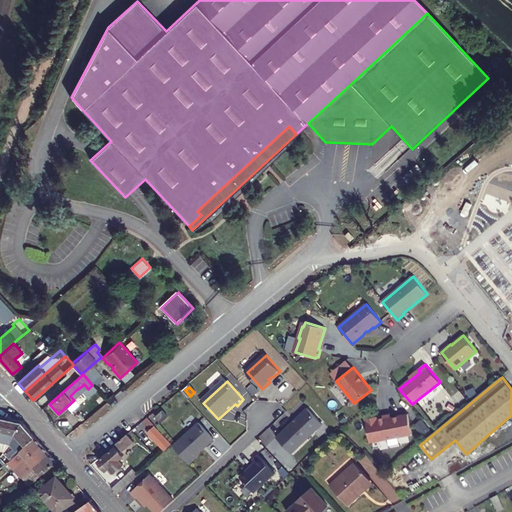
[(296,426),(279,441),(294,457),(326,429),(311,412),(300,422),(302,424),(298,428),(296,426)]
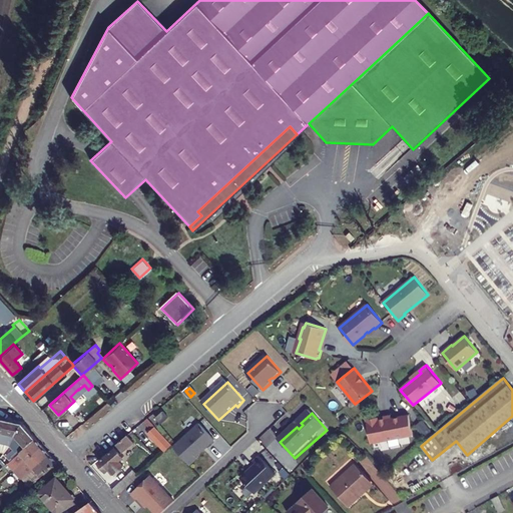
[(379,417),(367,420),(372,443),(413,435),(409,415),(392,419),(380,421),(379,417)]
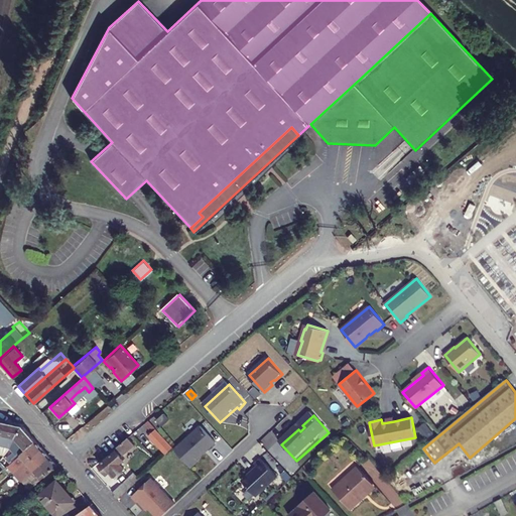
[(0,463),(12,444),(23,426),(0,420),(0,474),(5,469),(0,463)]
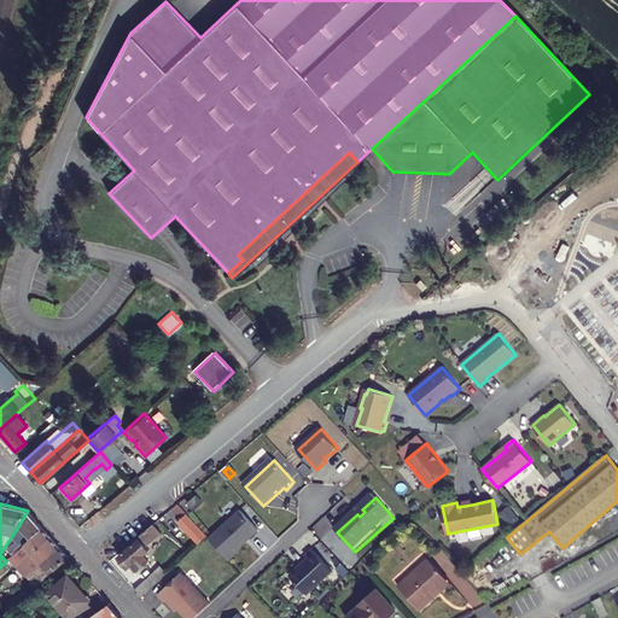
[(509,523),(519,517),(509,503),(501,509),(509,523)]
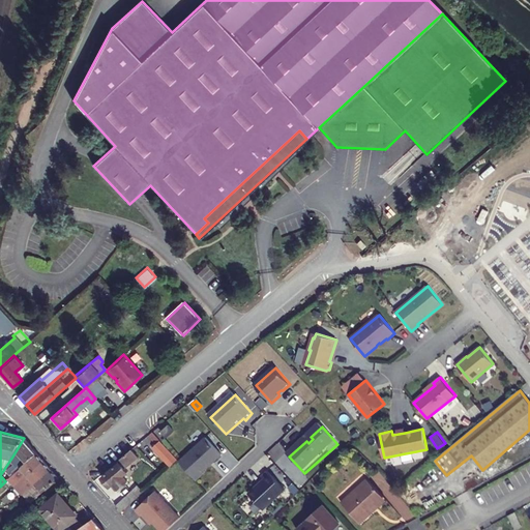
[(153,433),(149,436),(157,444),(154,448),(172,468),(179,461),(162,441),(153,433)]
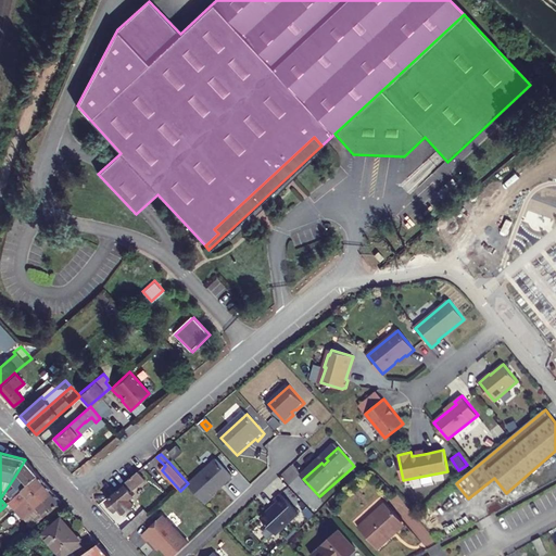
[(14,493),(16,496),(39,476),(25,459),(13,479),(20,487),(17,489),(19,490),(14,493)]
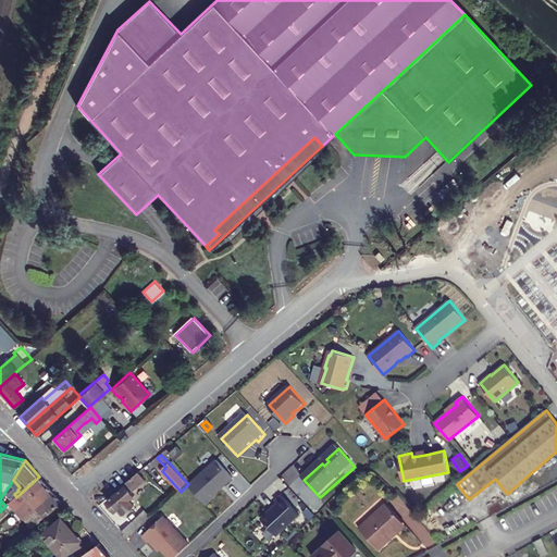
[(190,486),(208,506),(215,499),(214,497),(235,480),(219,461),(190,486)]
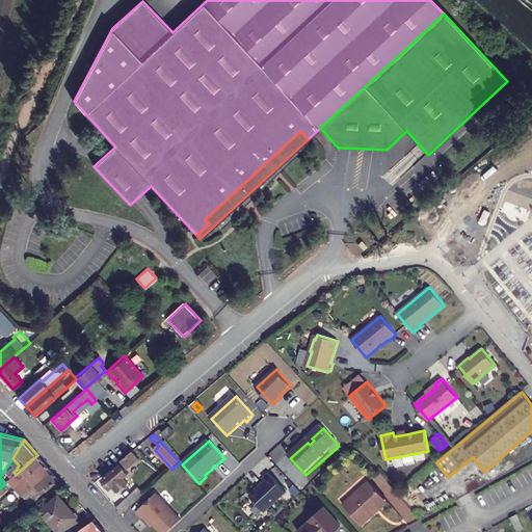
[(125,458),(118,463),(121,466),(104,480),(111,489),(115,485),(121,491),(130,483),(125,477),(129,474),(124,469),(138,456),(134,451),(125,458)]
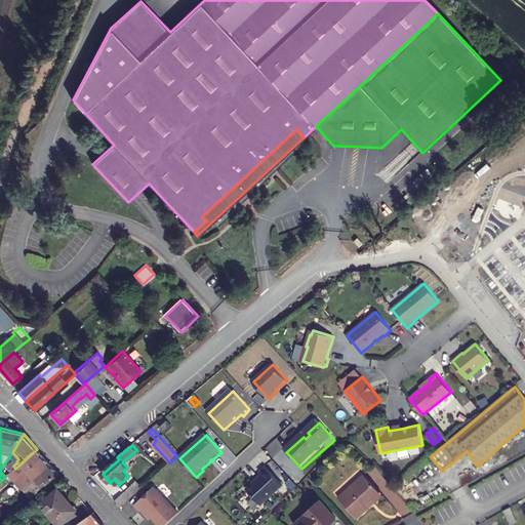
[(9,474),(16,482),(26,474),(29,472),(44,457),(37,449),(15,469),(9,474)]
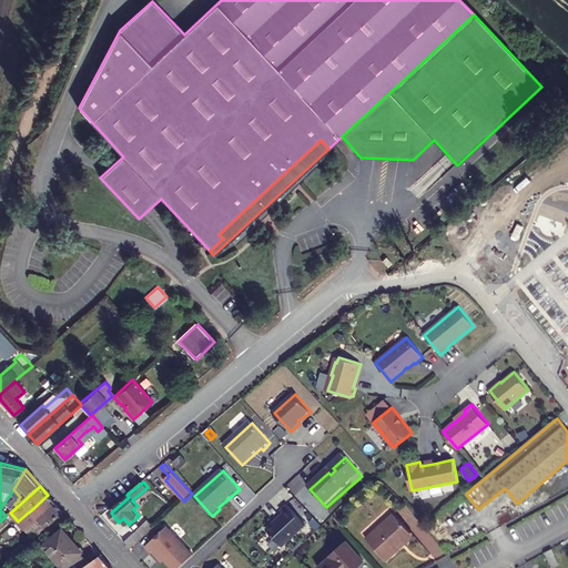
[(30,520),(33,524),(57,504),(48,495),(31,510),(34,515),(31,518),(32,519),(30,520)]
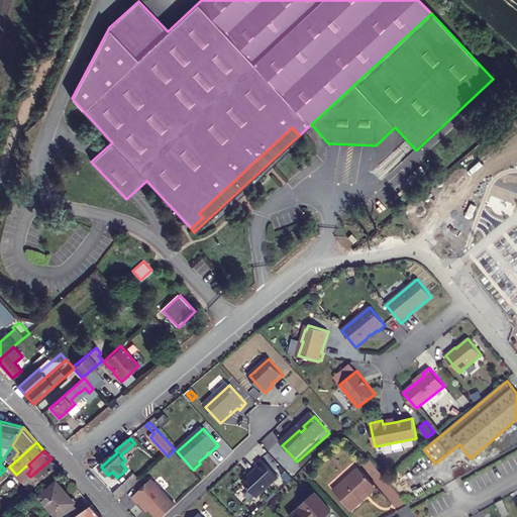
[(30,477),(24,482),(31,491),(59,467),(52,458),(30,477)]
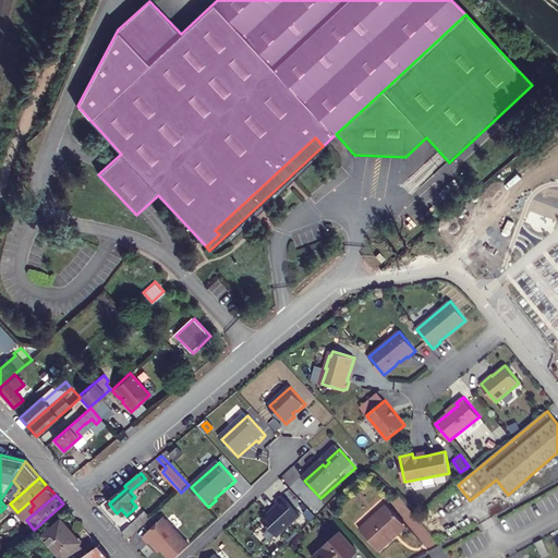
[(303,519),(284,499),(278,505),(280,507),(276,511),(277,512),(273,517),(271,516),(264,522),(279,540),(303,519)]
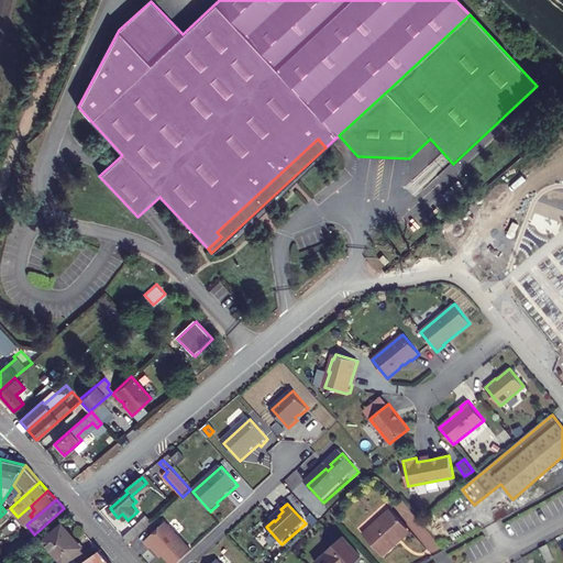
[(397,544),(410,531),(394,514),(367,539),(388,561),(401,548),(397,544)]
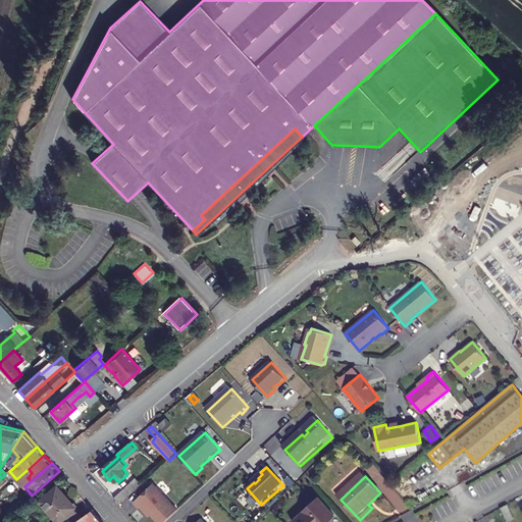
[(143,507),(157,521),(166,521),(178,512),(154,485),(135,503),(141,509),(143,507)]
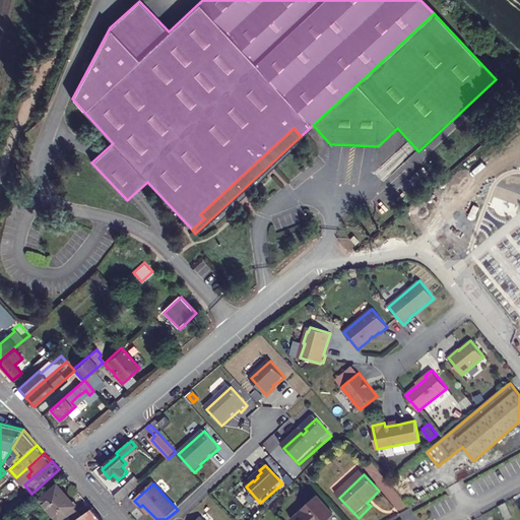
[(58,519),(73,519),(81,514),(64,495),(66,494),(59,484),(41,500),(58,519)]
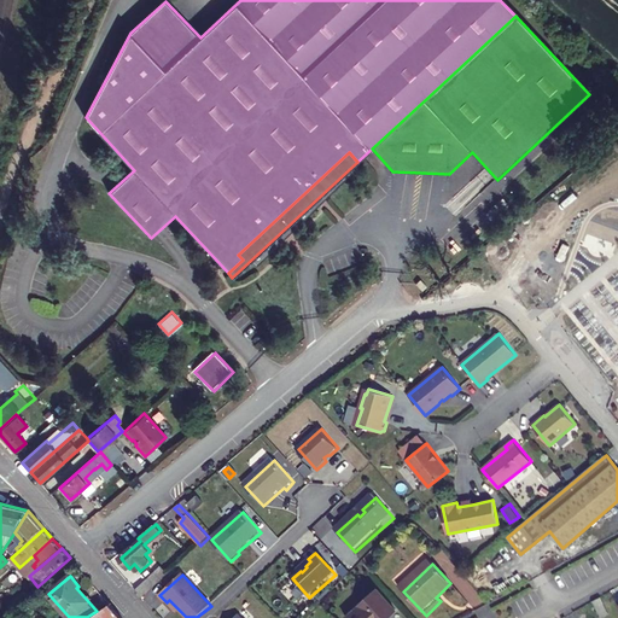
[(455,588),(450,583),(436,598),(441,601),(455,588)]
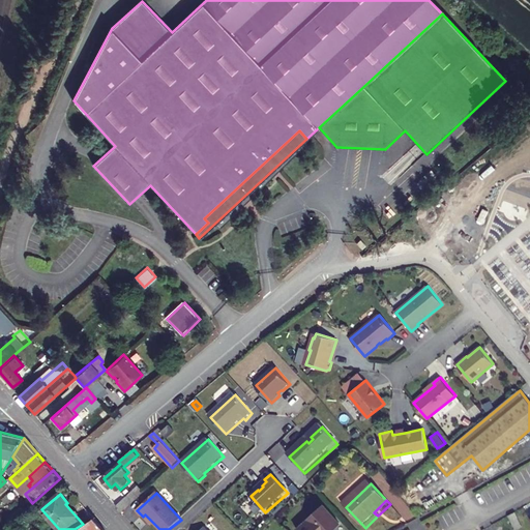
[(15,526),(28,513),(23,508),(9,520),(15,526)]
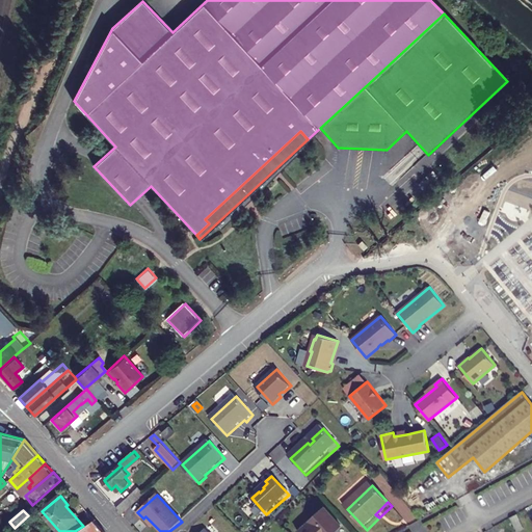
[(321,520),(331,531),(342,531),(345,529),(328,513),(321,520)]
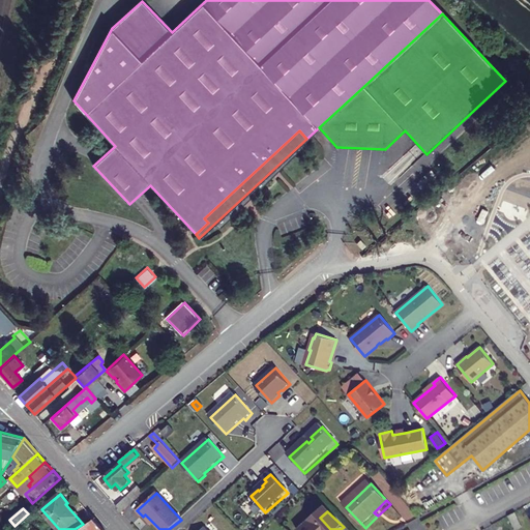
[(508,517),(514,529),(522,526),(516,513),(508,517)]
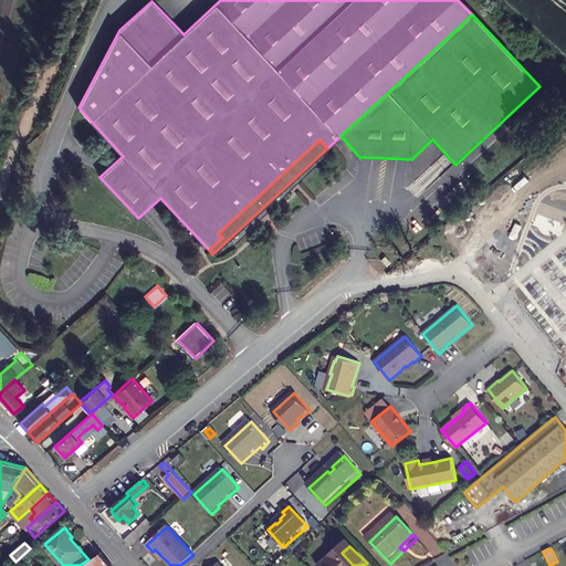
[(112,565),(108,562),(101,553),(90,562),(83,565),(112,565)]
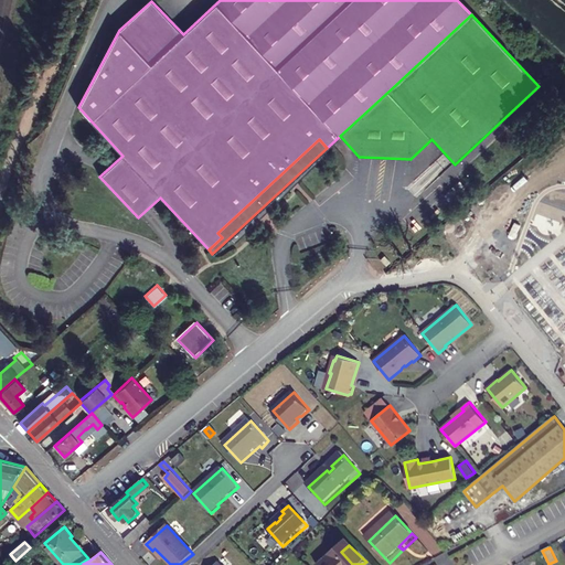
[(352,564),(341,552),(328,564),(352,564)]
